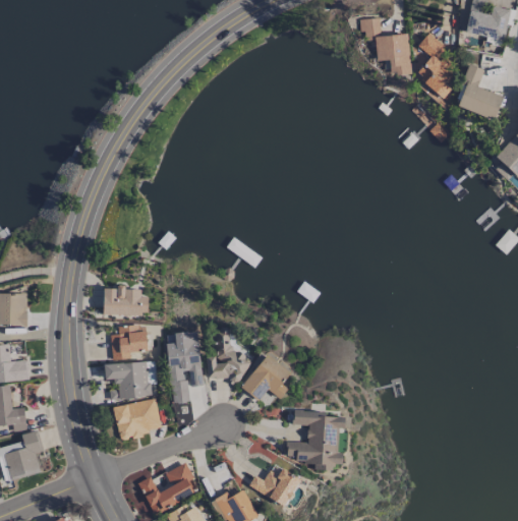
[(511,9),(493,6),(491,15),(483,13),(485,0),(484,0),(471,0),(466,33),(505,40),(511,9)]
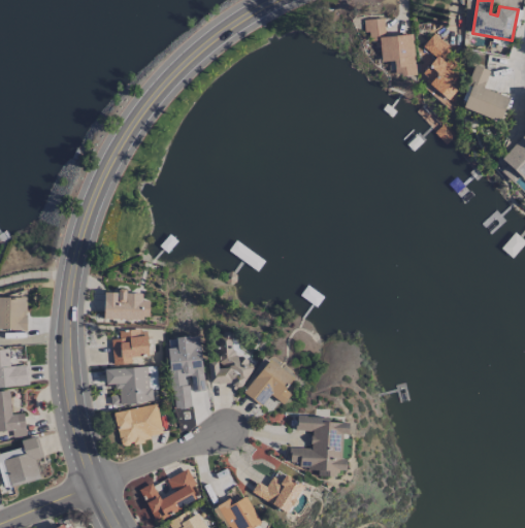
[(415,34),(386,36),(385,19),(364,20),(365,32),(371,32),(372,41),(381,40),(382,62),(395,61),(396,75),(417,74),(415,34)]
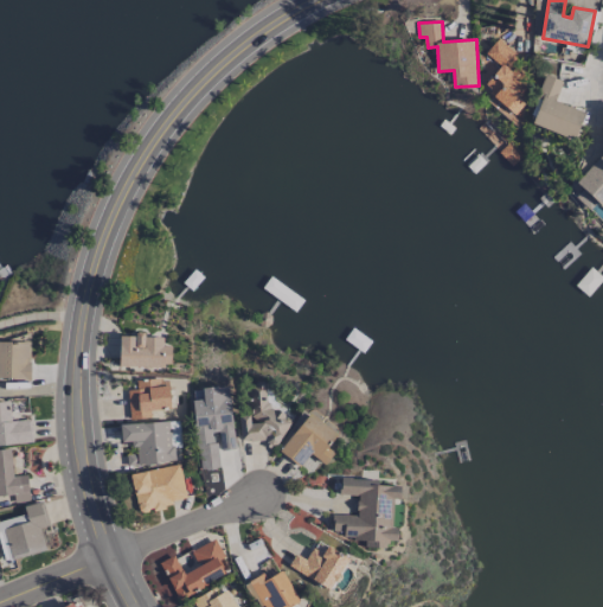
[(488,101),(520,128),(528,119),(521,113),(528,104),(520,98),(530,88),(521,80),(526,74),(513,63),(520,55),(500,38),(487,53),(502,65),(486,84),(495,93),(488,101)]
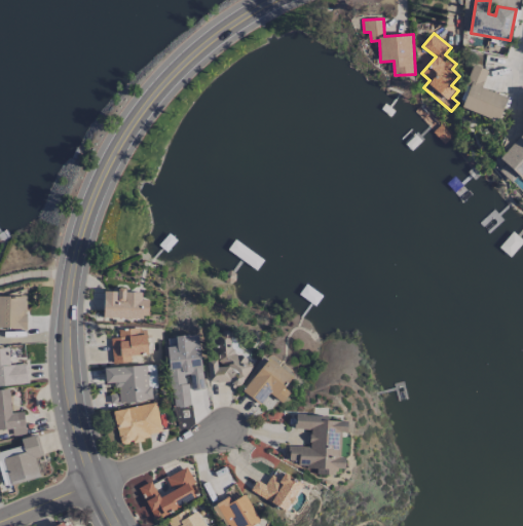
[(500,120),(508,97),(483,88),(489,70),(473,65),(467,86),(470,86),(463,109),(500,120)]
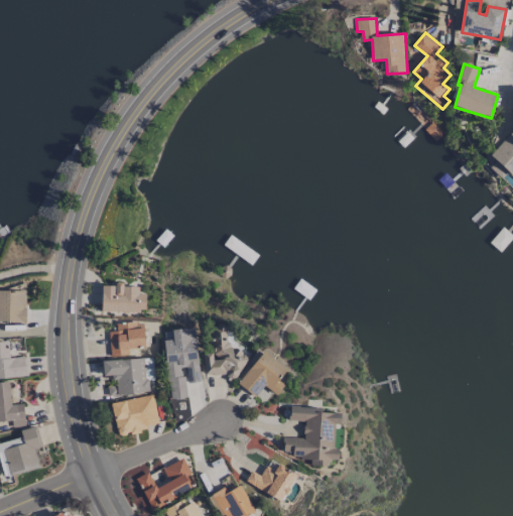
[(512,132),(494,153),(494,158),(512,174),(512,132)]
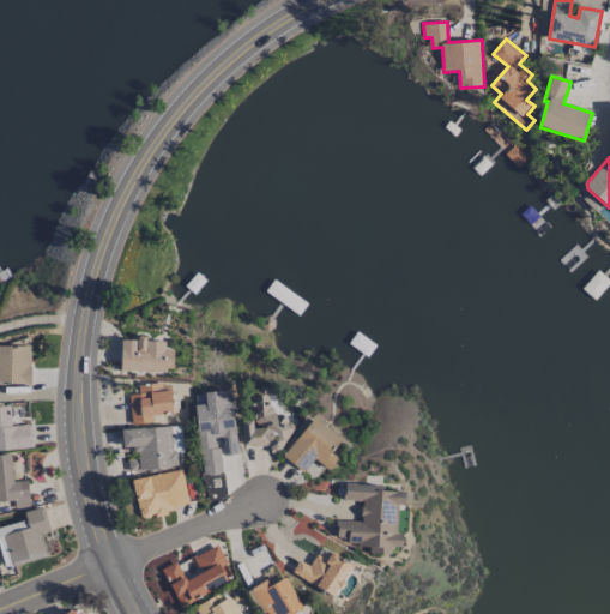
[(599,212),(605,204),(591,193),(585,200),(599,212)]
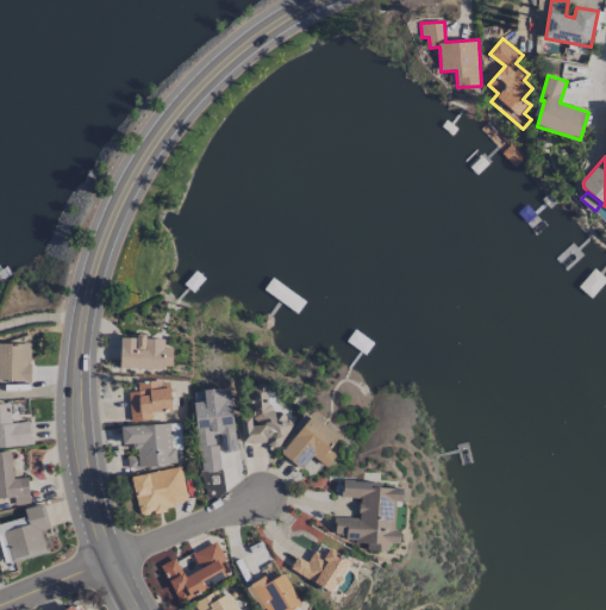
[(122,368),(174,369),(174,347),(166,347),(166,338),(148,338),(148,336),(122,336),(122,368)]
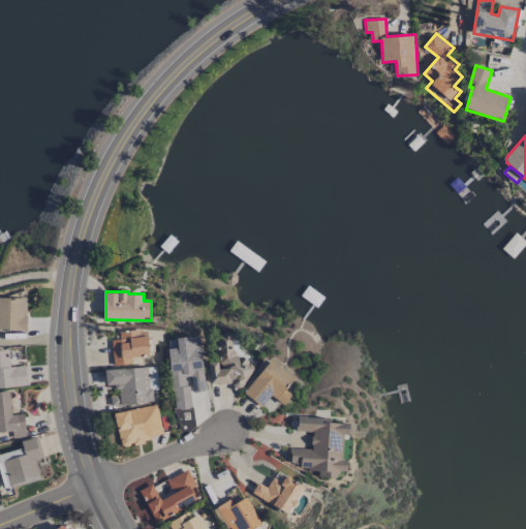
[(0,330),(27,331),(28,299),(0,297),(0,330)]
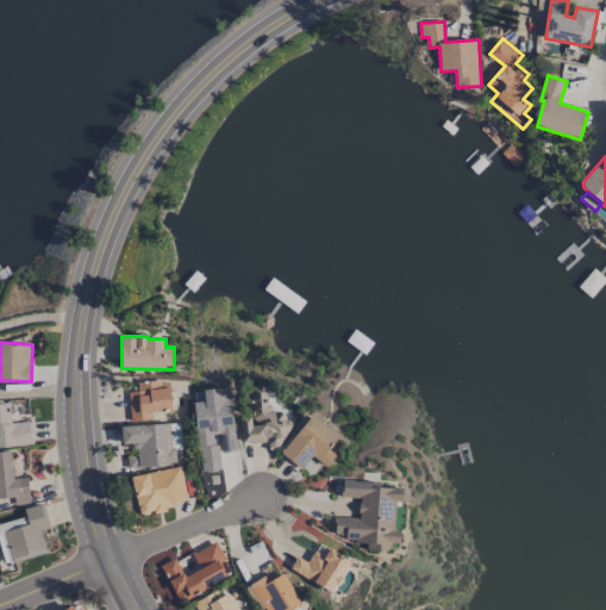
[(154,421),(154,411),(173,411),(172,381),(138,383),(139,392),(131,392),(132,421),(154,421)]
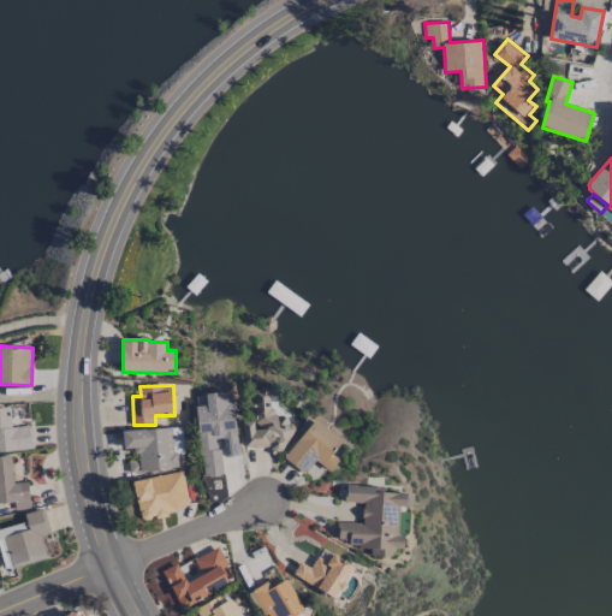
[(245,448),(285,446),(284,419),(273,420),(272,388),(256,389),(257,421),(245,422),(245,448)]
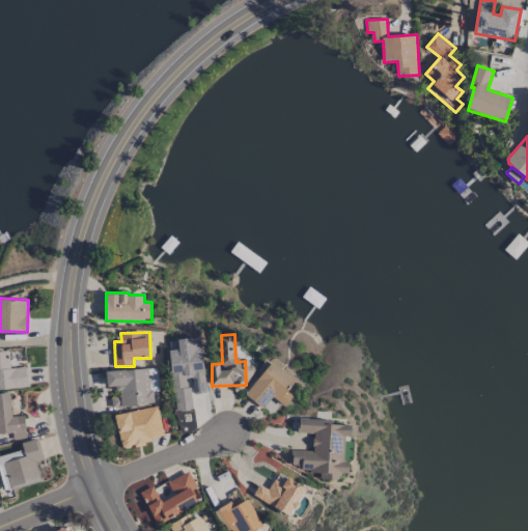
[(207,393),(201,337),(178,340),(179,348),(170,350),(175,394),(186,393),(187,403),(176,404),(177,411),(194,409),(193,395),(207,393)]
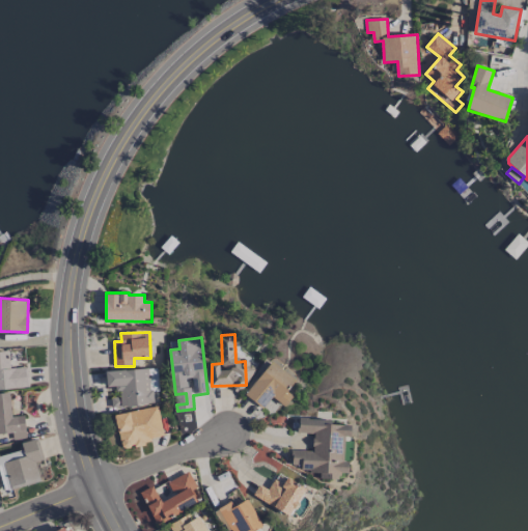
[(29,367),(11,368),(10,351),(0,352),(0,389),(30,388),(29,367)]
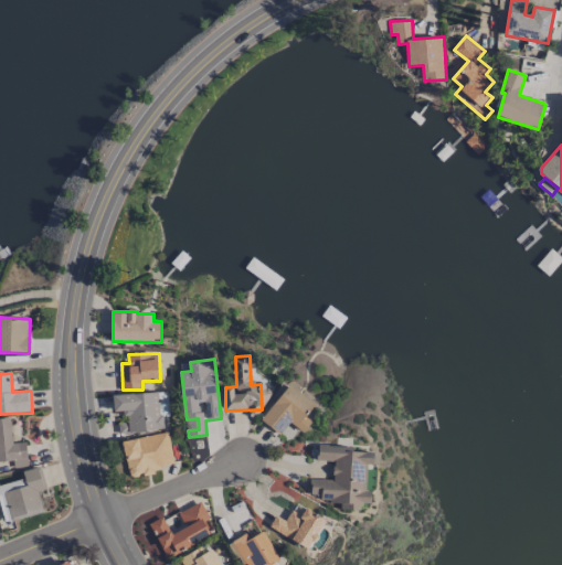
[(262,419),(282,435),(290,422),(305,433),(314,422),(306,416),(316,404),(289,384),(262,419)]
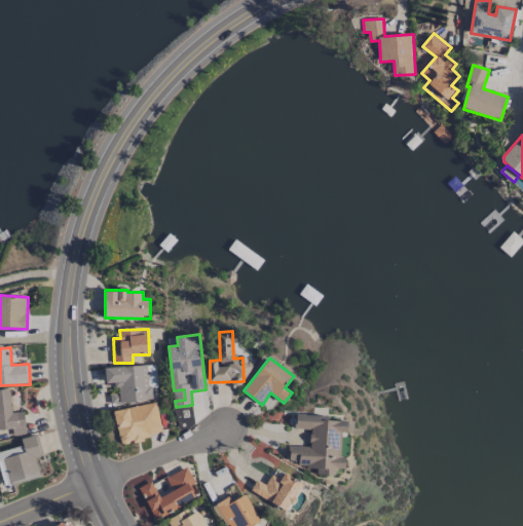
[(106,368),(107,383),(119,383),(120,393),(112,393),(112,403),(151,401),(150,366),(106,368)]
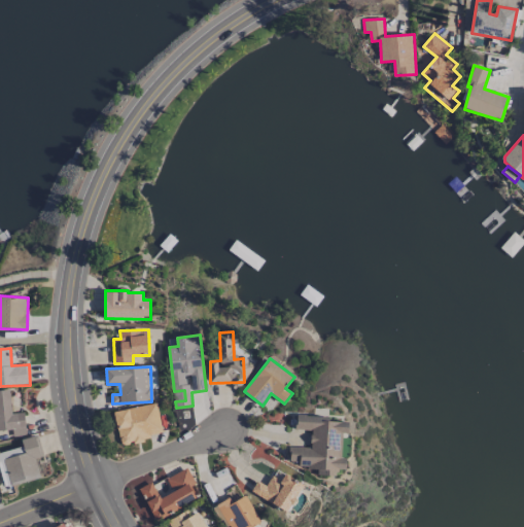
[(26,413),(12,414),(10,390),(0,390),(0,430),(13,429),(14,436),(28,435),(26,413)]
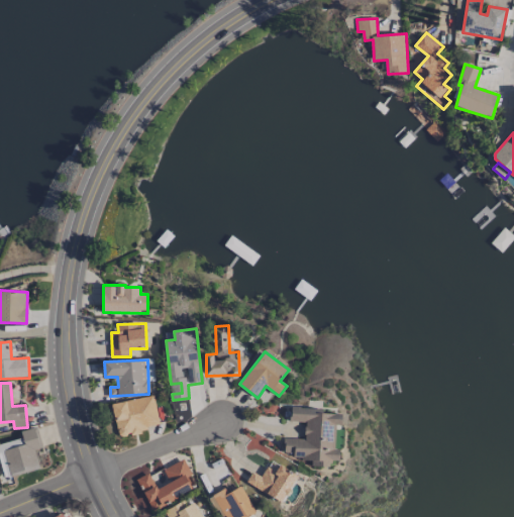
[(162,427),(155,396),(113,404),(119,435),(162,427)]
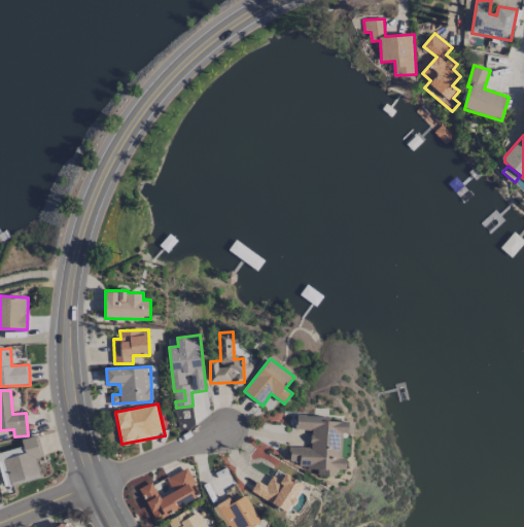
[(349,422),(330,421),(330,416),(298,415),(297,429),(312,430),(311,448),(290,447),(290,465),(319,466),(319,476),(337,476),(338,469),(347,470),(347,458),(342,458),(343,433),(349,433),(349,422)]
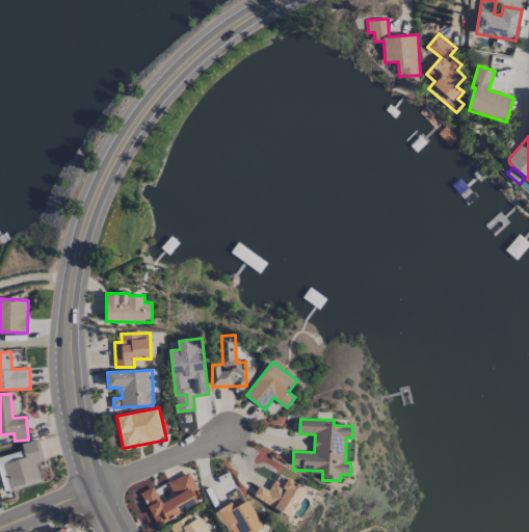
[(24,451),(0,456),(0,468),(6,493),(43,482),(37,462),(45,460),(40,440),(22,444),(24,451)]
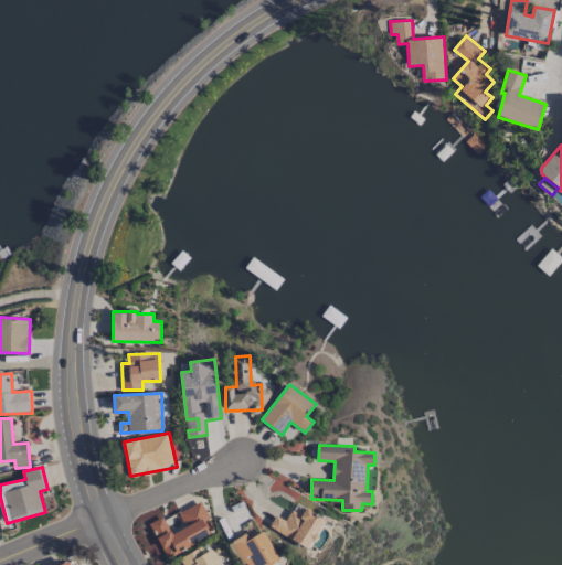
[(150,523),(168,558),(212,536),(204,522),(211,519),(202,501),(180,513),(187,525),(172,533),(163,516),(150,523)]
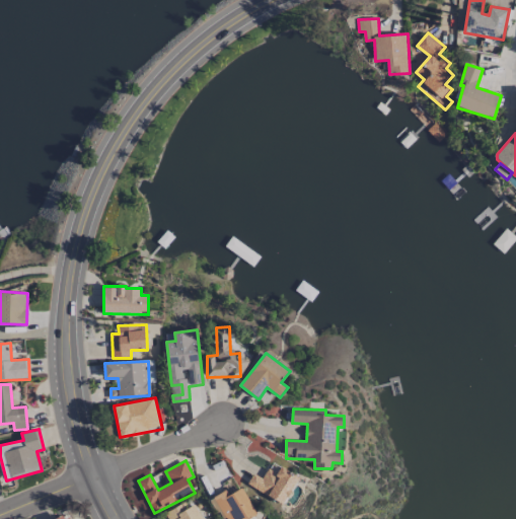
[(263,478),(254,473),(248,484),(283,505),(300,477),(281,466),(277,473),(270,468),(263,478)]
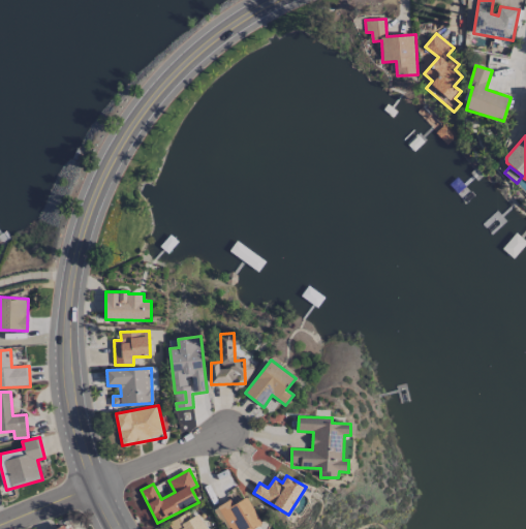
[(253,528),(263,524),(247,497),(235,504),(231,499),(219,506),(231,528),(253,528)]
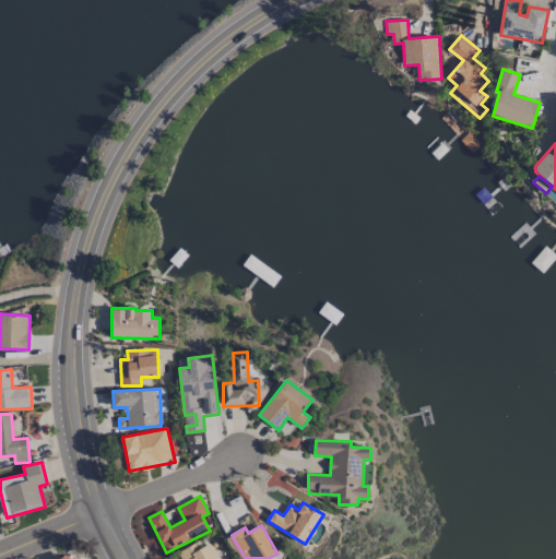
[(179,552),(181,558),(219,558),(210,544),(202,547),(199,542),(179,552)]
